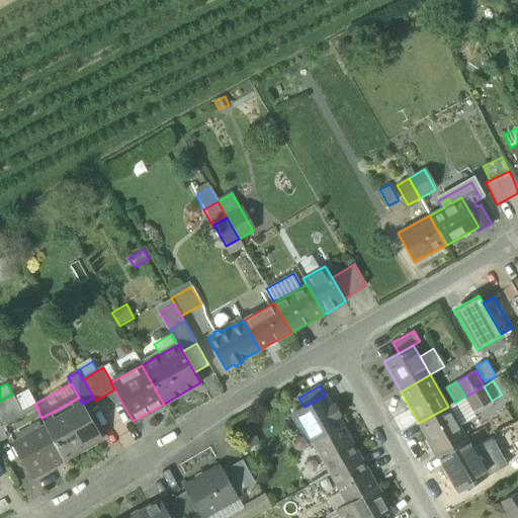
[(493,404),(492,401),(484,386),(465,397),(464,397),(475,414),(493,404)]
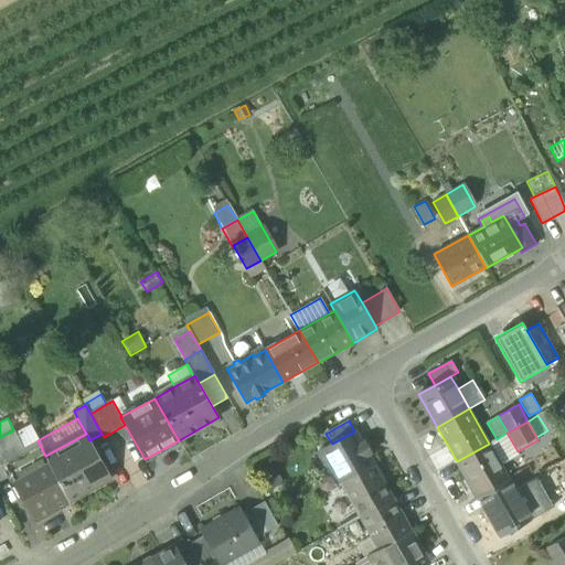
[(23,448),(38,440),(30,424),(16,433),(23,448)]
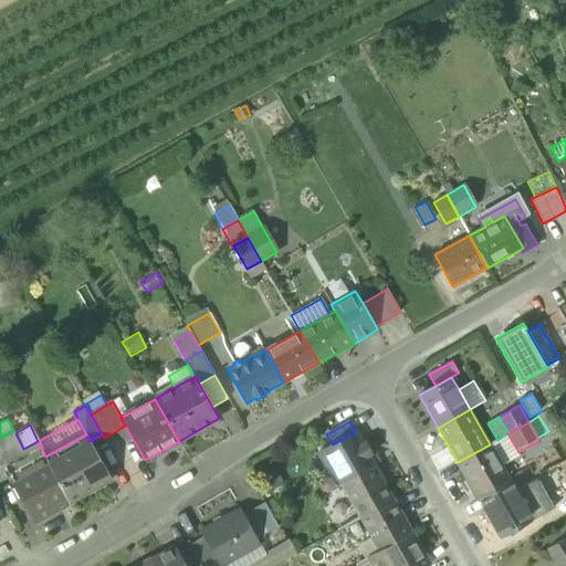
[(34,522),(69,503),(45,457),(38,441),(23,449),(16,433),(13,431),(0,438),(0,459),(7,471),(34,522)]
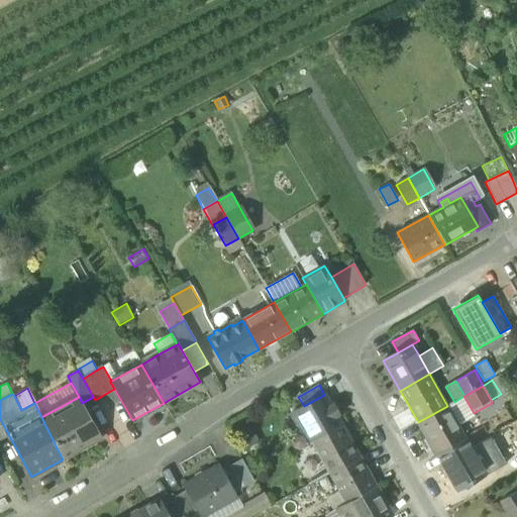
[(304,429),(311,441),(341,424),(336,417),(330,405),(324,395),(304,406),(291,414),(297,426),(304,429)]
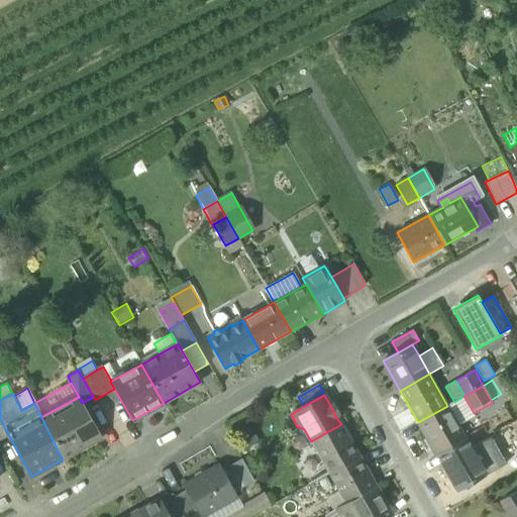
[(454,402),(447,406),(458,426),(476,416),(474,413),(463,396),(454,402)]
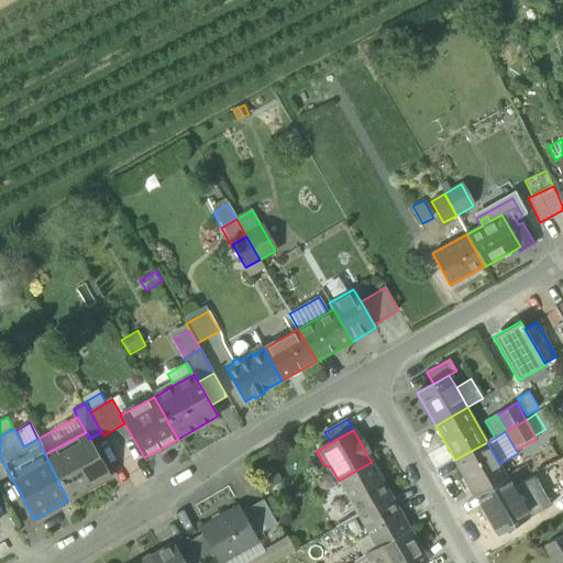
[(86,432),(45,454),(68,500),(111,476),(89,439),(86,432)]
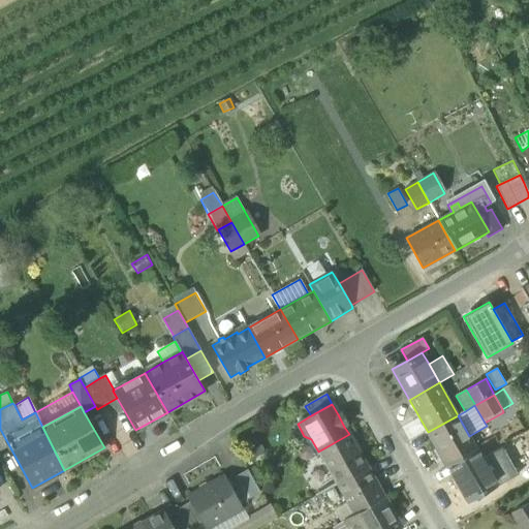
[(341,412),(338,414),(344,427),(348,425),(341,412)]
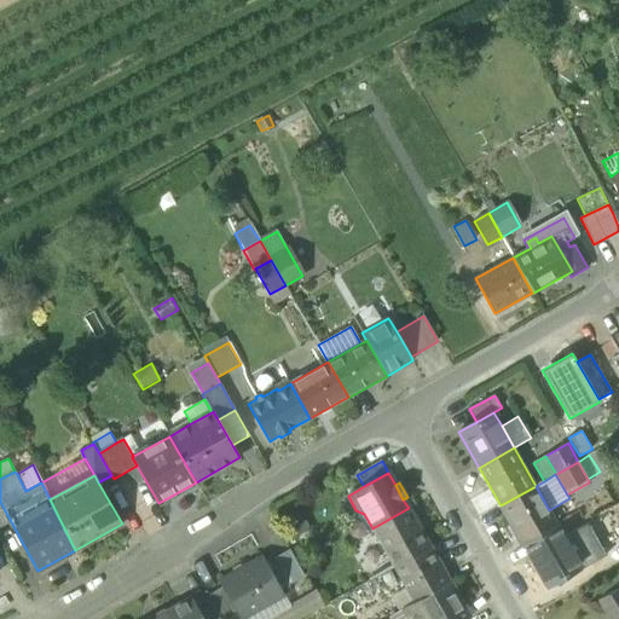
[(556,524),(549,510),(536,486),(501,505),(522,544),(556,524)]
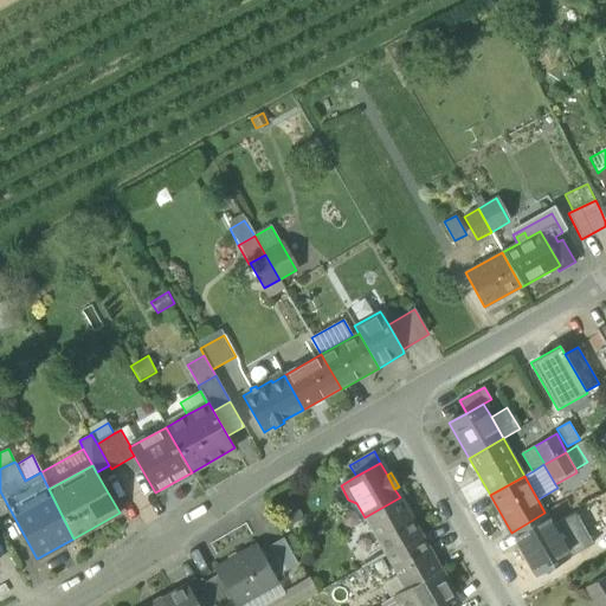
[(365,517),(385,554),(420,534),(400,497),(365,517)]
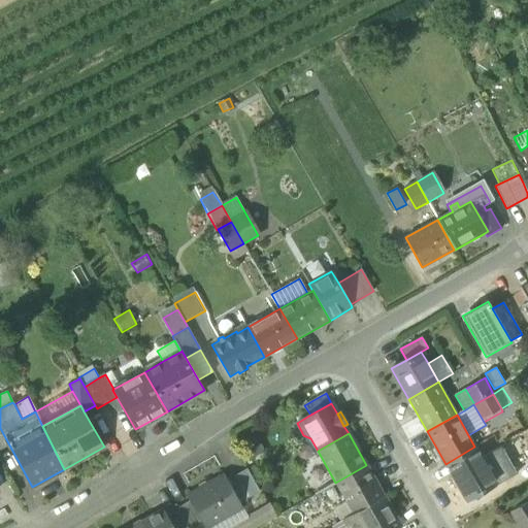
[(258,438),(239,449),(248,463),(266,453),(258,438)]
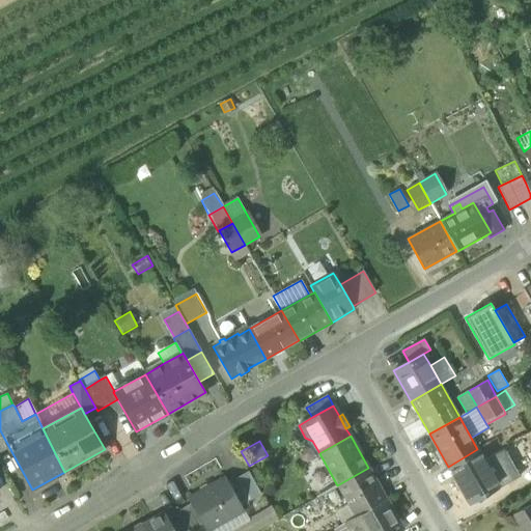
[(448,467),(454,478),(483,460),(477,449),(448,467)]
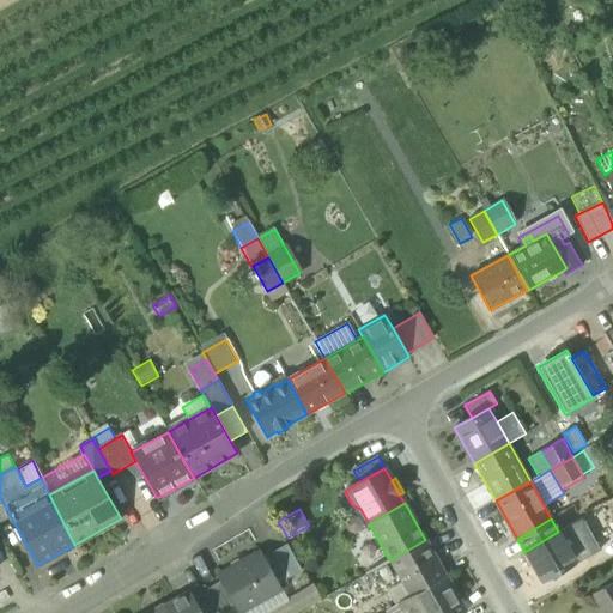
[(601,550),(582,519),(558,532),(525,552),(542,583),(601,550)]
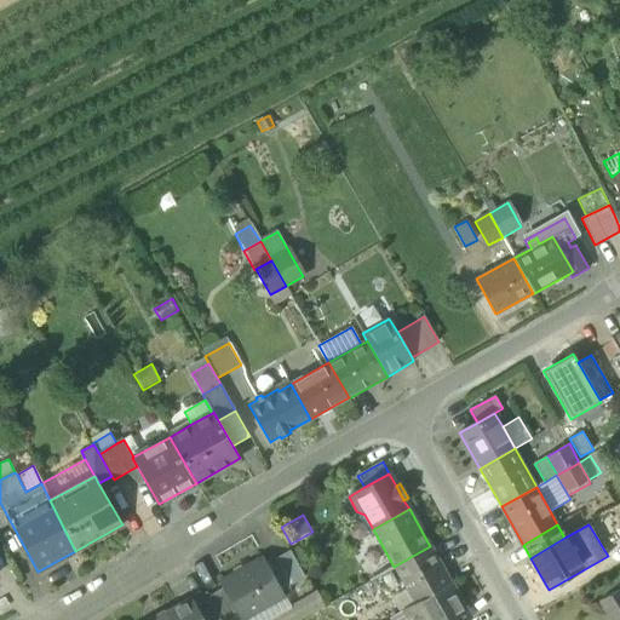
[(407,589),(415,604),(451,584),(430,546),(394,567),(407,589)]
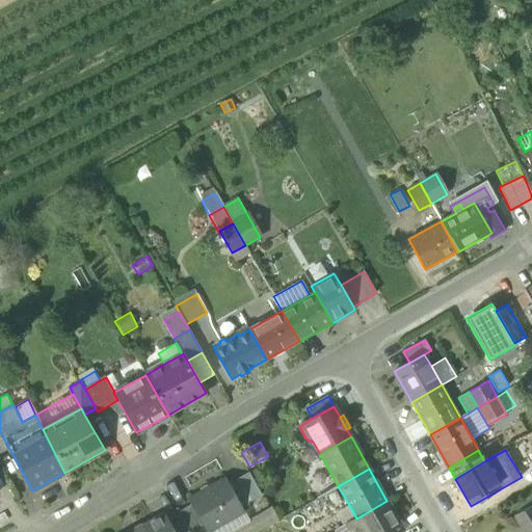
[(229,483),(241,507),(262,496),(248,472),(229,483)]
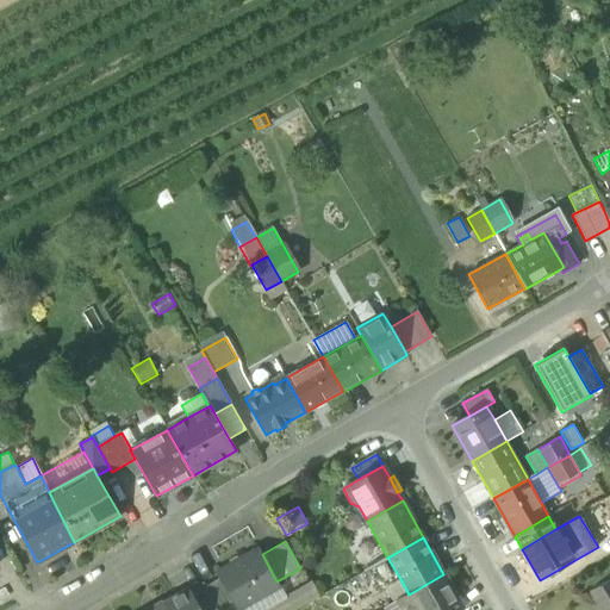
[(232,605),(235,609),(238,609),(280,587),(277,582),(262,554),(259,548),(215,572),(219,579),(221,579),(234,604),(232,605)]
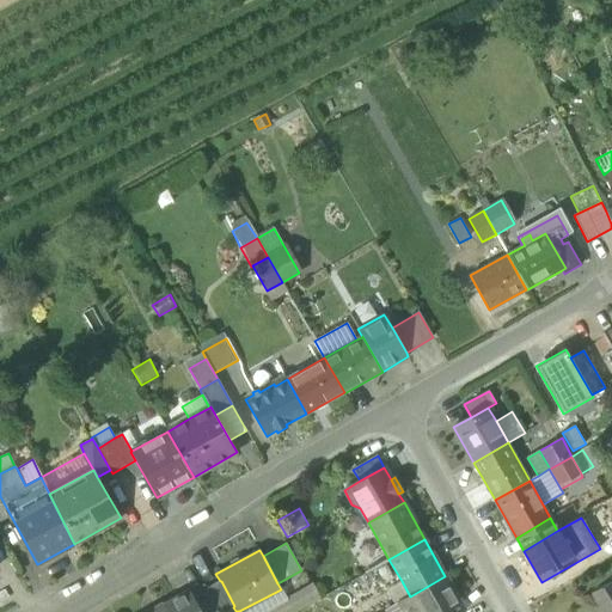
[(463,611),(465,611),(445,576),(410,597),(398,603),(404,611),(463,611)]
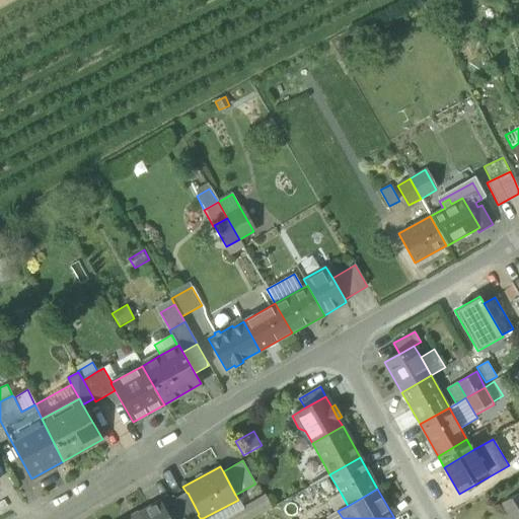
[(174,499),(174,500),(184,518),(190,518),(198,515),(199,514),(188,493),(187,493),(174,499)]
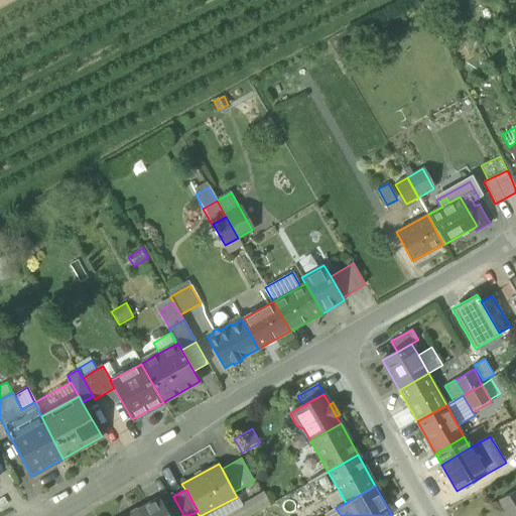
[(332,510),(336,508),(346,503),(339,490),(325,498),(332,510)]
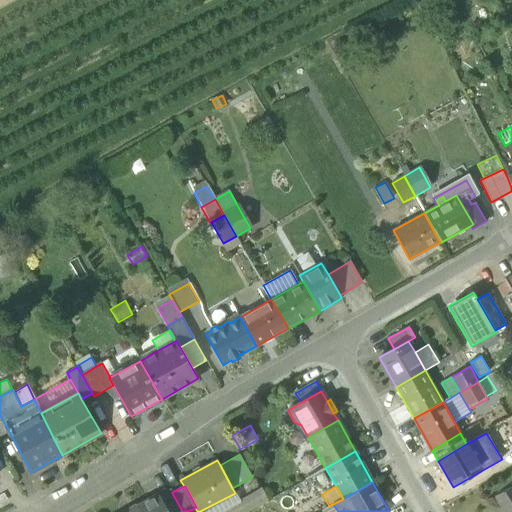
[(262,488),(239,500),(241,504),(225,511),(249,511),(269,501),(262,488)]
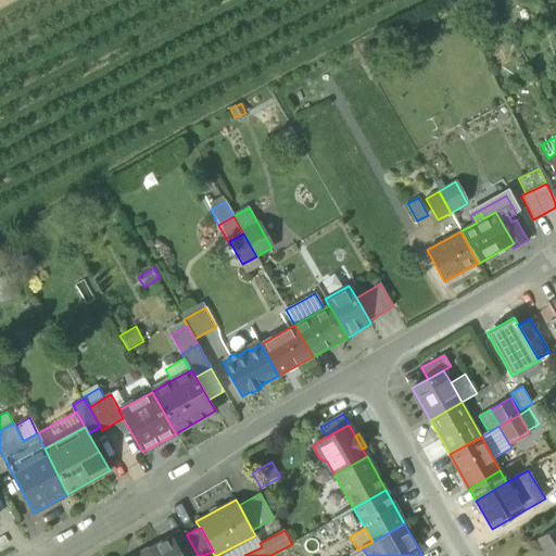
[(538,540),(546,555),(555,555),(555,531),(555,530),(538,540)]
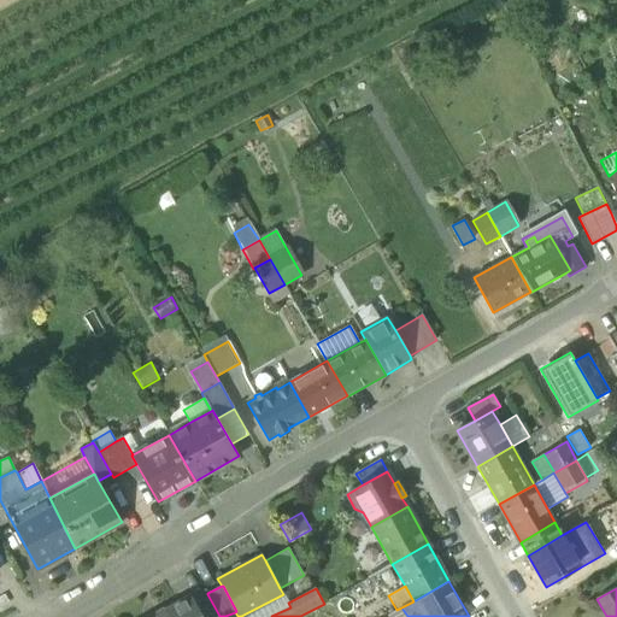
[(219,616),(207,594),(181,609),(186,616),(219,616)]
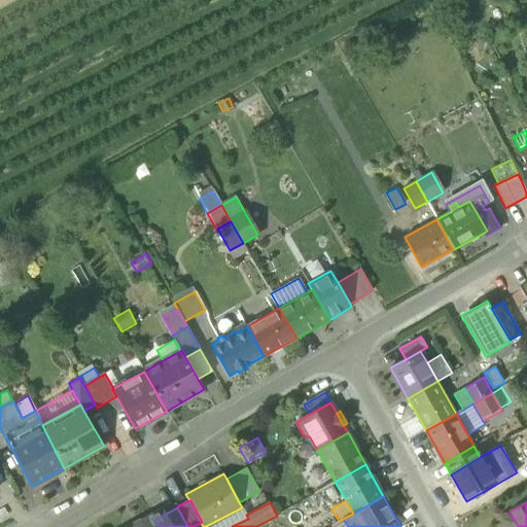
[(206,526),(203,526),(201,523),(192,526),(232,526),(248,519),(246,515),(242,507),(206,526)]
